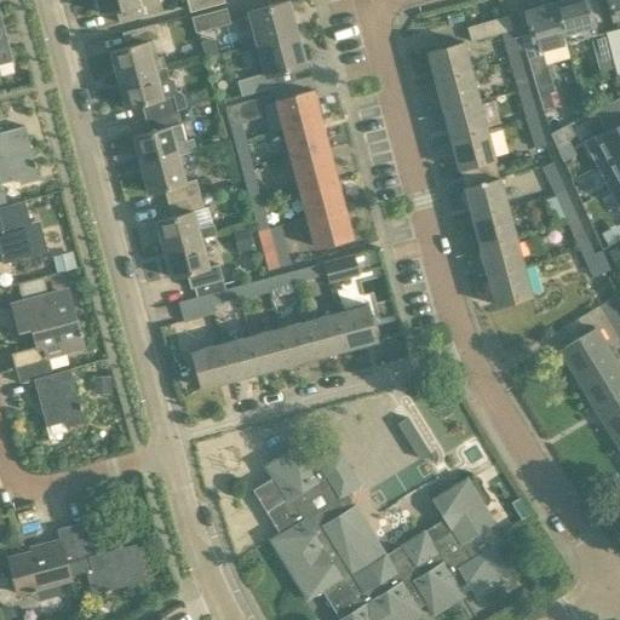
[(116,10),(120,23),(161,12),(158,0),(95,0),(98,15),(116,10)]
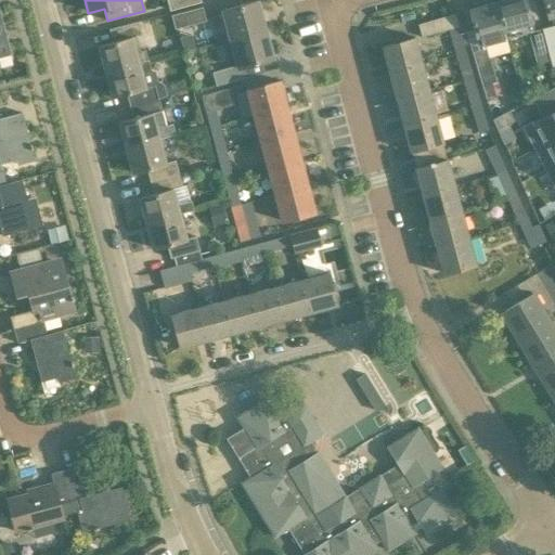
[(199,0),(167,0),(170,10),(201,2),(199,0)]
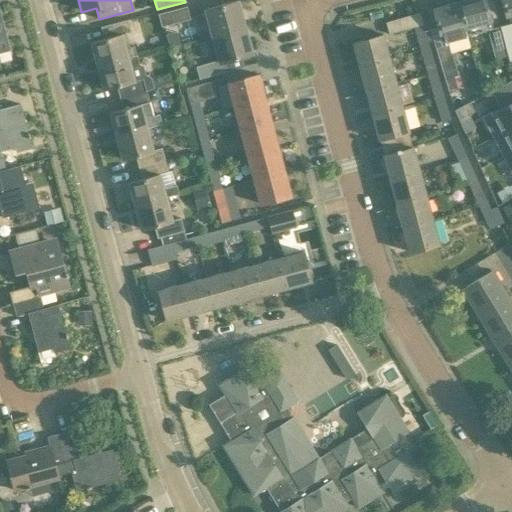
[(203,9),(210,36),(245,27),(238,0),(203,9)]
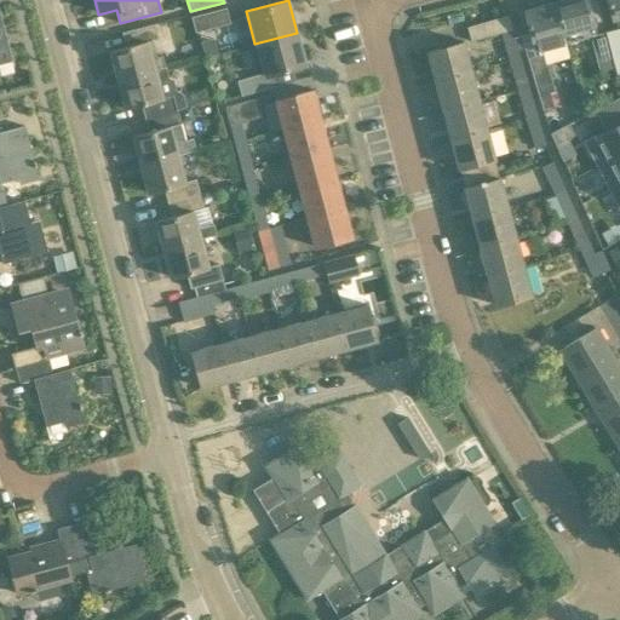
[(587,0),(557,0),(555,1),(566,42),(592,35),(591,42),(600,72),(615,67),(606,33),(597,35),(587,0)]
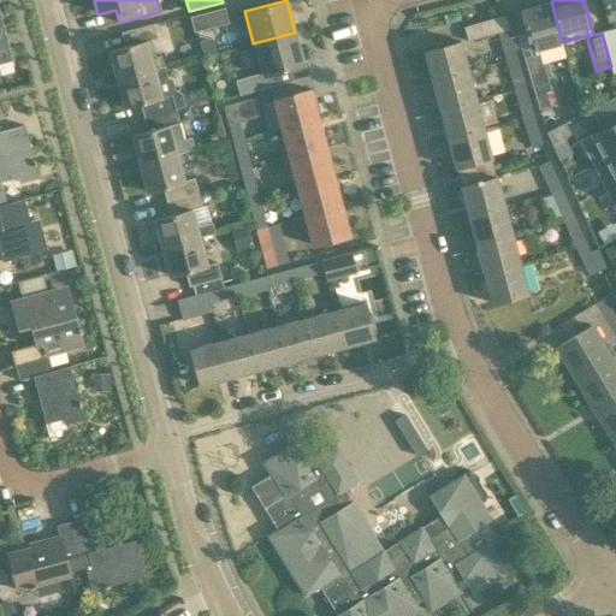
[(615,0),(602,0),(608,21),(615,18),(615,0)]
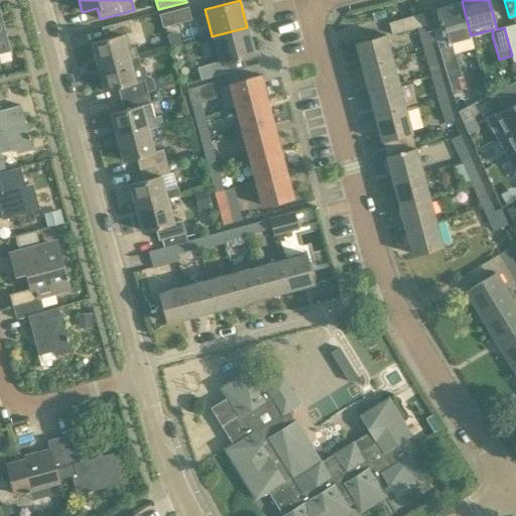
[(468,36),(471,35),(462,1),(435,8),(442,35),(446,34),(448,42),(469,37),(468,36)]
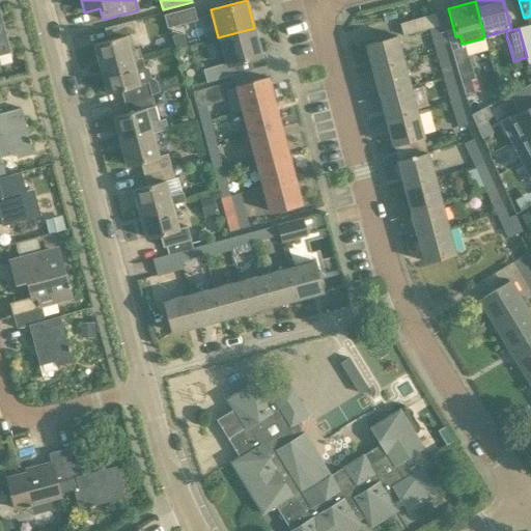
[(197,20),(193,7),(164,15),(167,28),(197,20)]
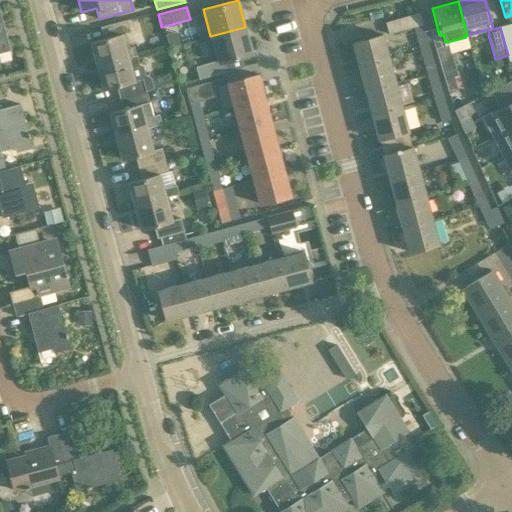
[(413,27),(420,51),(429,49),(422,24),(419,13),(385,22),(388,34),(413,27)]
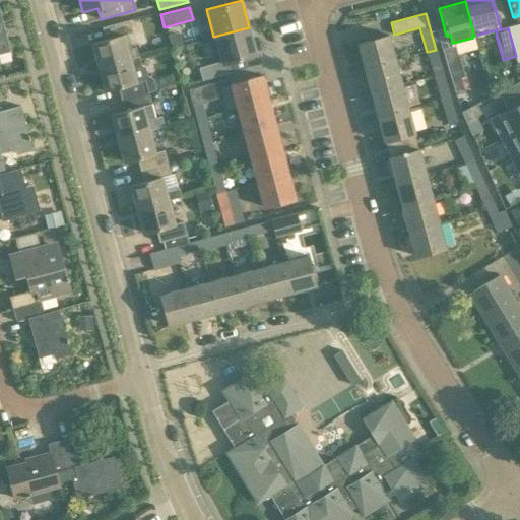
[(0,53),(9,51),(0,14),(0,53)]
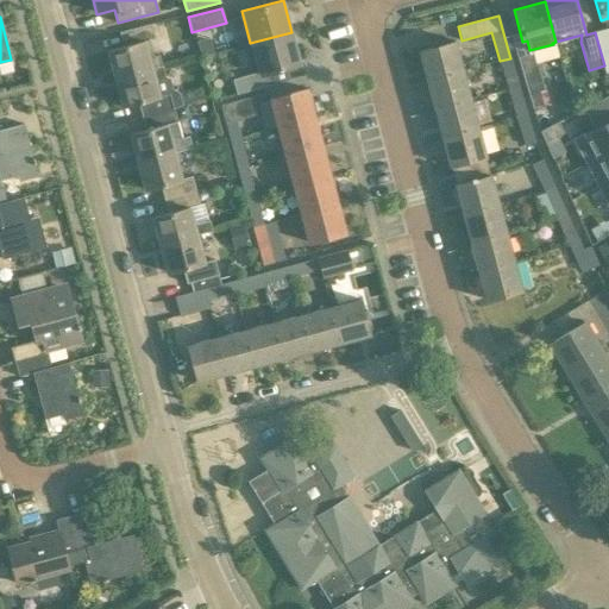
[(107,51),(114,79),(162,67),(158,55),(152,57),(149,39),(154,38),(151,25),(120,33),(124,46),(107,51)]
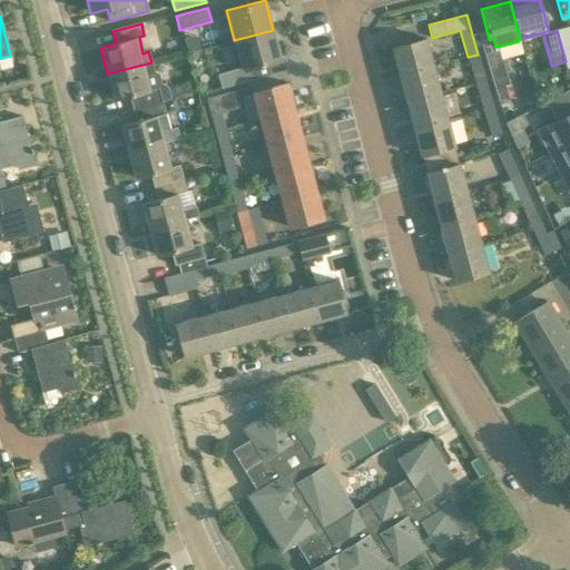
[(569,26),(557,30),(566,61),(567,68),(569,67),(569,26)]
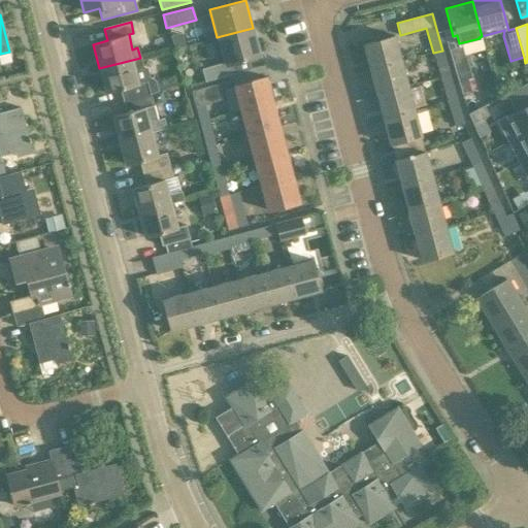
[(260,56),(253,28),(217,37),(224,64),(203,69),(206,80),(250,69),(248,59),(260,56)]
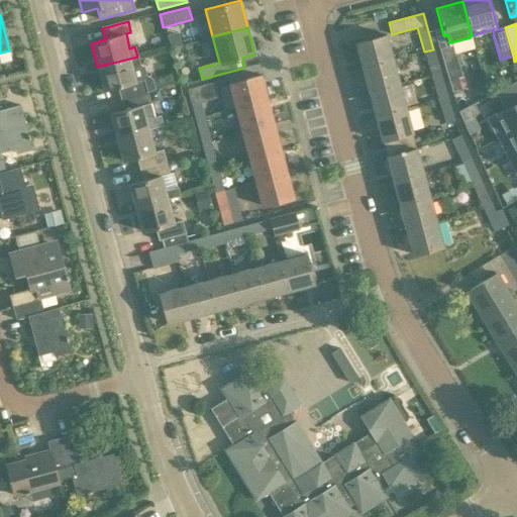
[(178,32),(168,35),(171,47),(181,44),(178,32)]
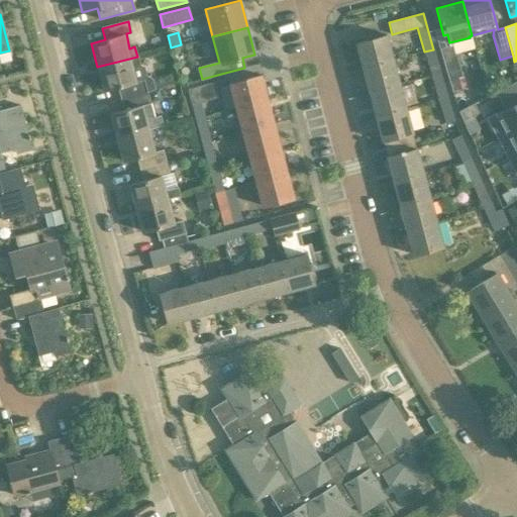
[(355,42),(363,68),(393,60),(386,34),(355,42)]
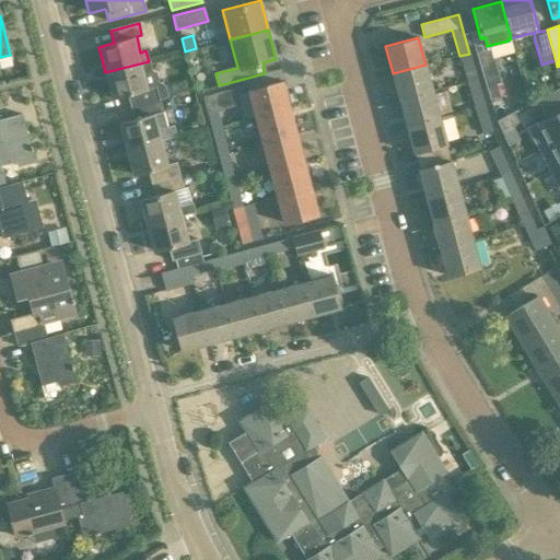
[(491,49),(477,53),(490,100),(499,96),(496,84),(501,83),(491,49)]
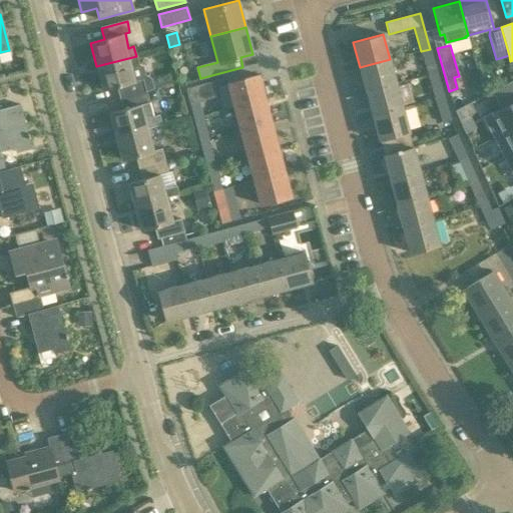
[(430,49),(421,51),(428,74),(437,72),(430,49)]
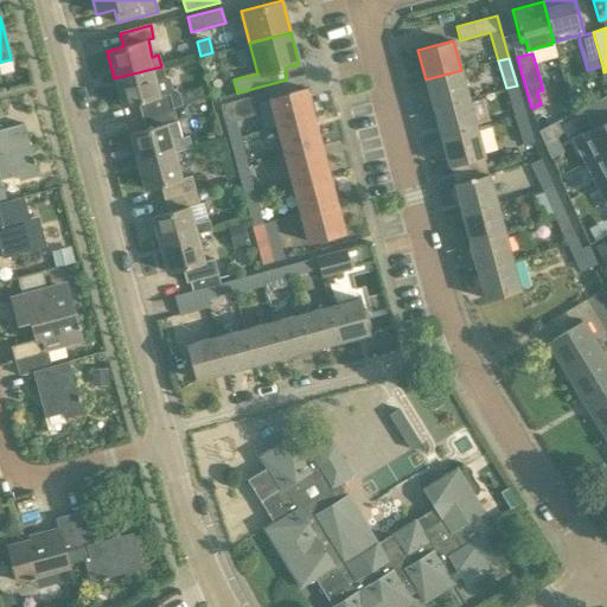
[(139,102),(142,116),(181,106),(178,93),(172,89),(170,80),(164,76),(161,66),(114,78),(121,107),(139,102)]
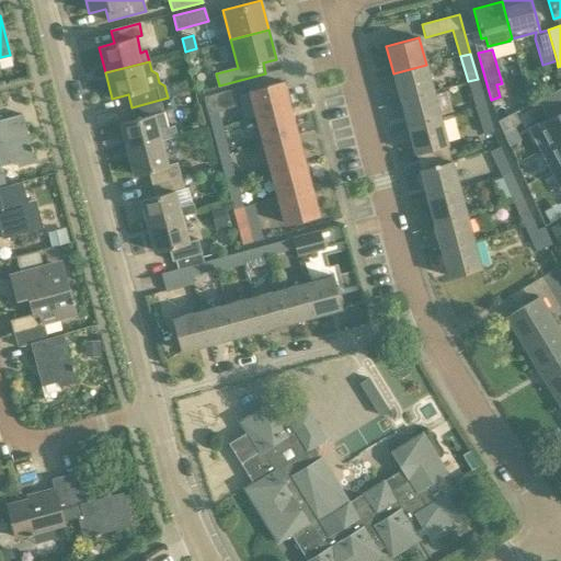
[(426,65),(393,73),(400,100),(433,91),(426,65)]
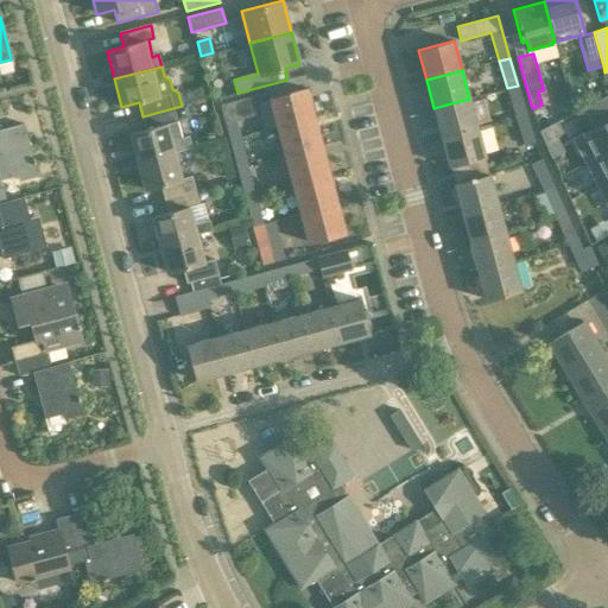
[(518,86),(507,88),(515,116),(526,113),(518,86)]
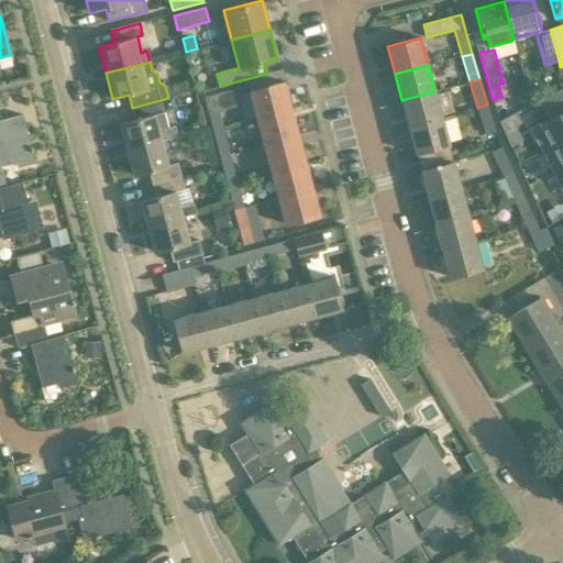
[(250,91),(256,118),(291,109),(284,81),(250,91)]
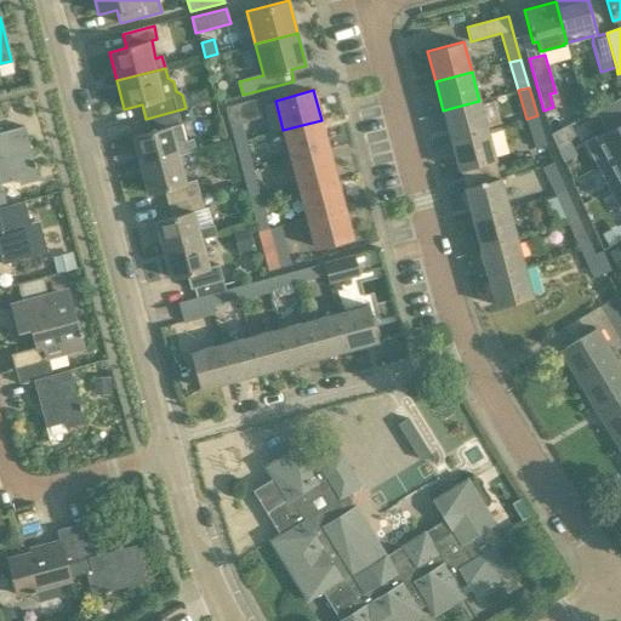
[(226,107),(235,143),(245,140),(240,123),(262,117),(257,98),(226,107)]
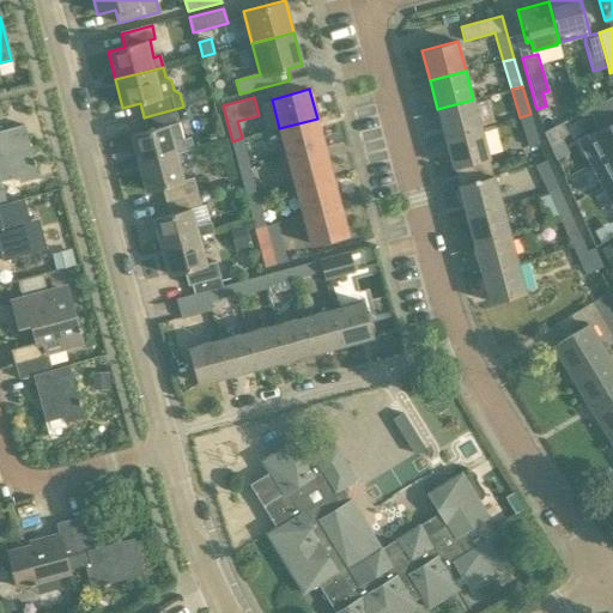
[(473,99),(437,109),(445,138),(481,128),(473,99)]
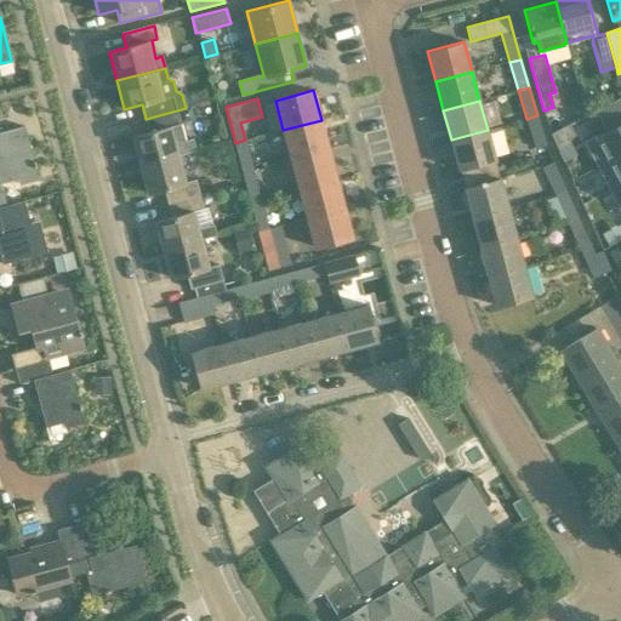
[(608,131),(586,142),(620,208),(620,104),(599,117),(604,126),(605,126),(608,131)]
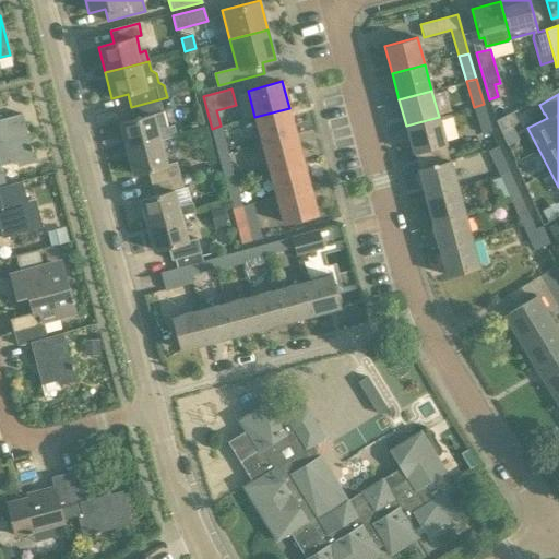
[(118,123),(126,149),(161,139),(176,135),(173,126),(166,128),(162,109),(174,107),(170,96),(167,97),(131,107),(133,119),(118,123)]
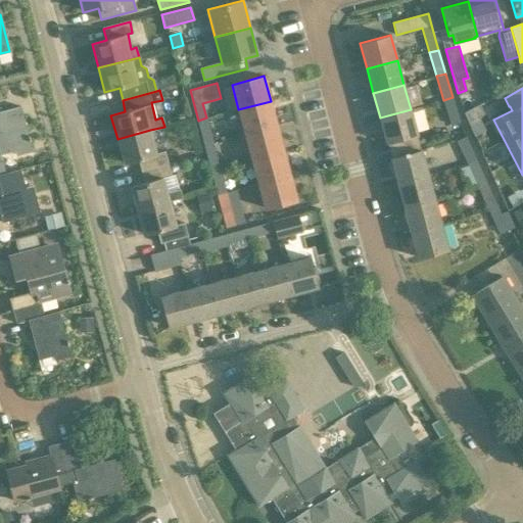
[(502,94),(480,105),(486,115),(507,105),(502,94)]
